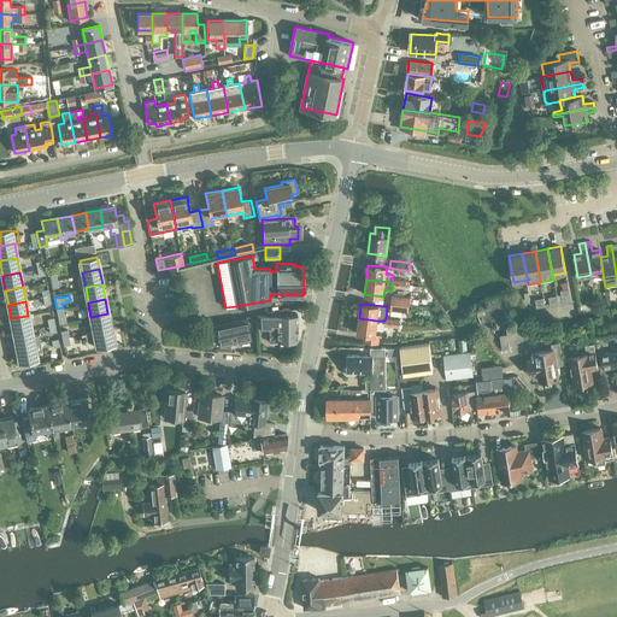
[(297,341),(297,315),(283,315),(282,311),(269,312),(270,315),(256,315),(256,317),(257,325),(257,327),(270,327),(270,342),(278,342),(278,341),(297,341)]
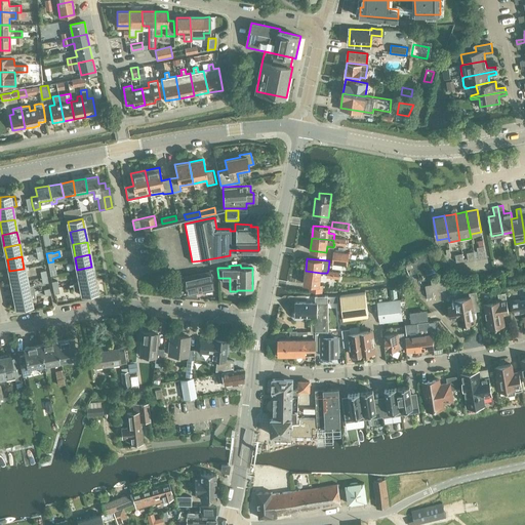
[(94,280),(91,267),(77,270),(80,282),(94,280)]
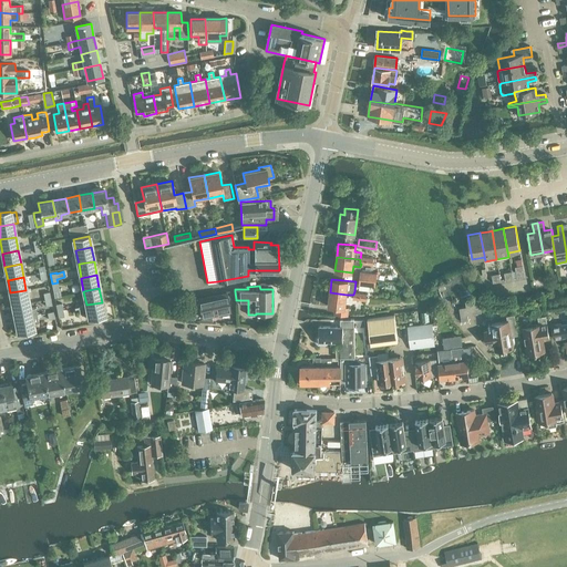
[(26,290),(10,292),(12,307),(29,303),(26,290)]
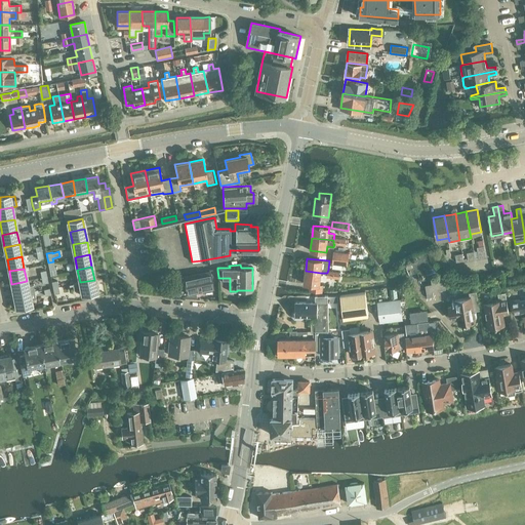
[(183,277),(175,278),(177,290),(178,292),(179,293),(179,294),(182,295),(183,296),(184,296),(196,297),(196,289),(201,288),(201,291),(213,288),(209,271),(183,277)]
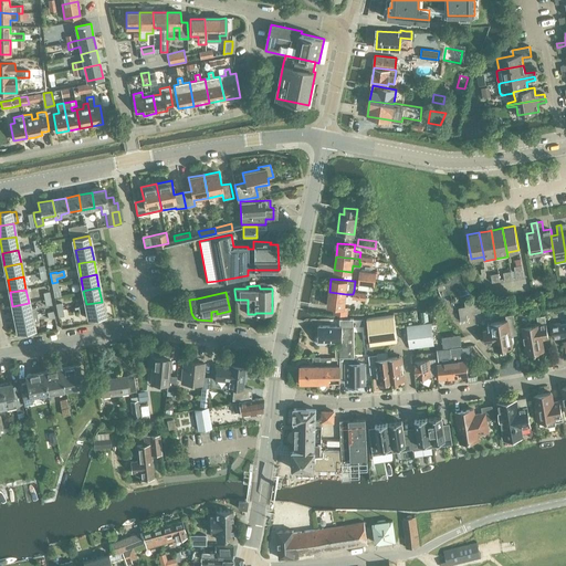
[(347,307),(345,306),(346,294),(329,292),(327,305),(335,306),(334,313),(347,315),(347,307)]
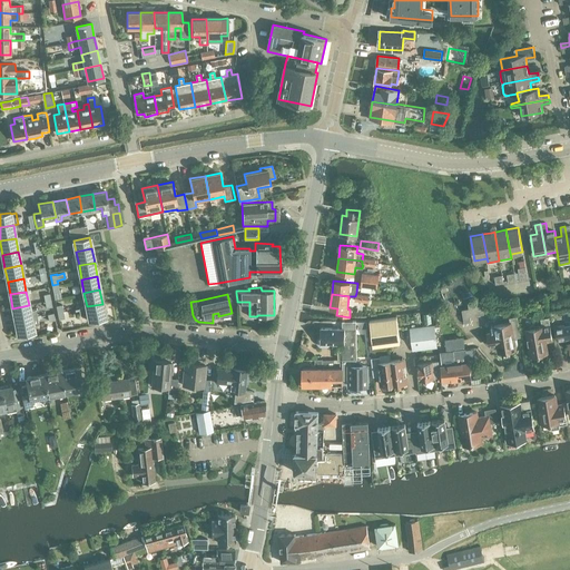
[(484,314),(481,301),(468,303),(469,308),(462,310),(464,323),(471,322),(470,316),(484,314)]
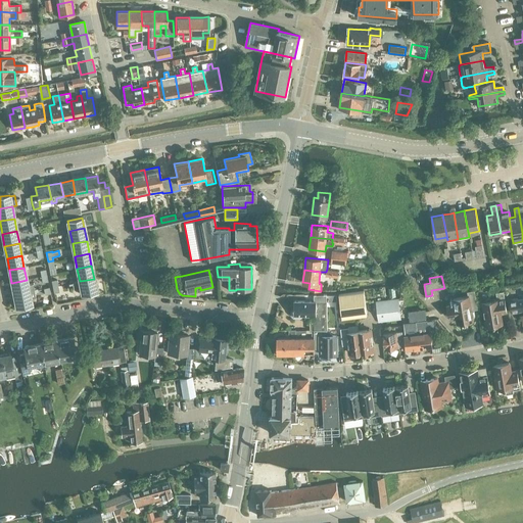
[(96,291),(94,279),(80,281),(73,283),(74,289),(81,287),(82,294),(96,291)]
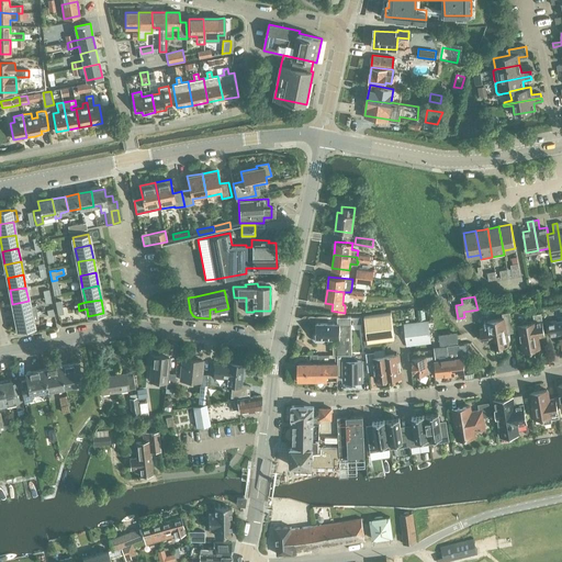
[(29,301),(12,304),(15,316),(36,312),(35,305),(30,306),(29,301)]
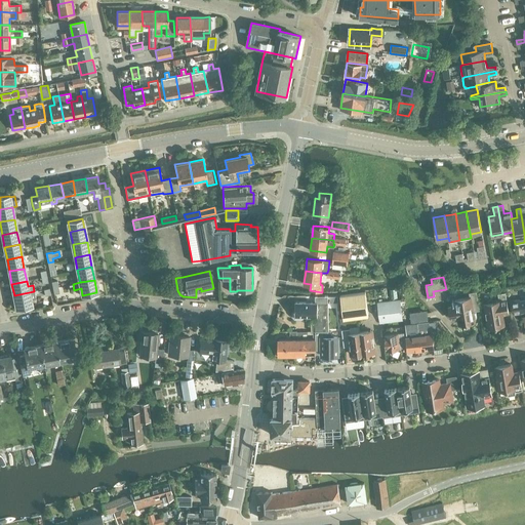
[(35,298),(34,291),(14,295),(16,308),(31,306),(30,299),(35,298)]
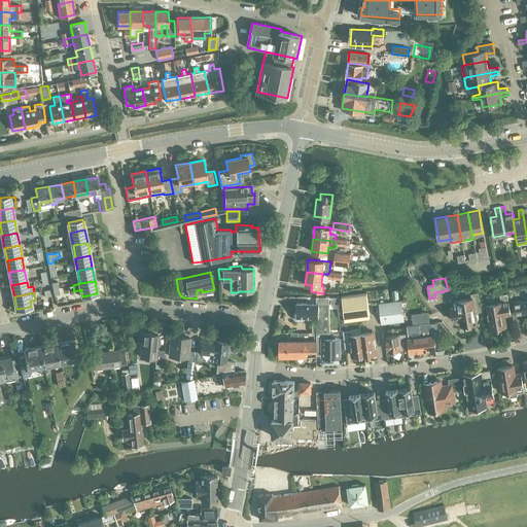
[(460,318),(461,325),(477,322),(475,310),(481,309),(479,292),(470,293),(471,297),(457,301),(458,307),(450,309),(452,319),(460,318)]
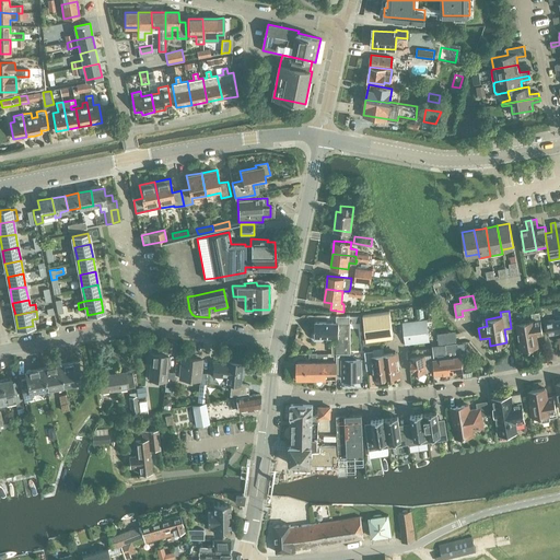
[(363,315),(366,341),(393,338),(389,312),(363,315)]
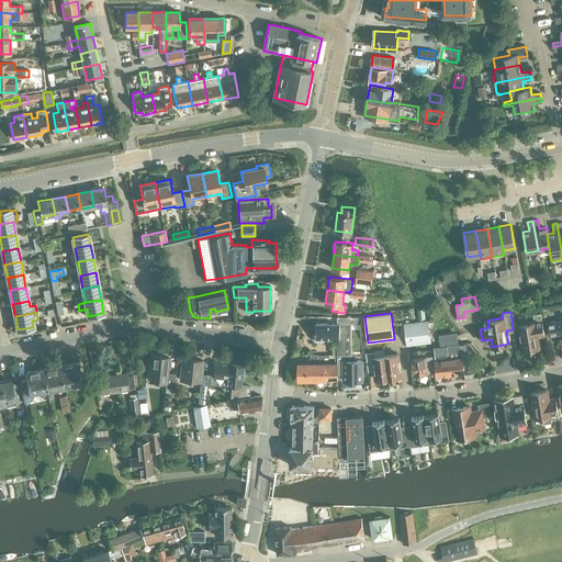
[(535,322),(519,324),(523,350),(539,347),(538,336),(544,335),(541,313),(534,314),(535,322)]
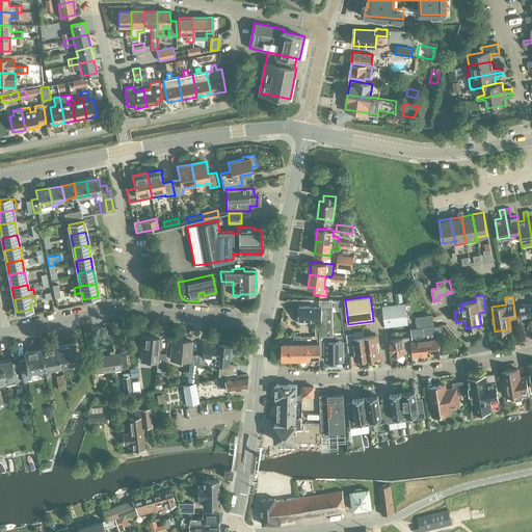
[(315,335),(319,335),(333,335),(333,307),(333,298),(319,298),(319,306),(299,304),(299,313),(296,315),(296,319),(298,322),(307,322),(309,320),(321,320),(321,325),(315,325),(315,335)]
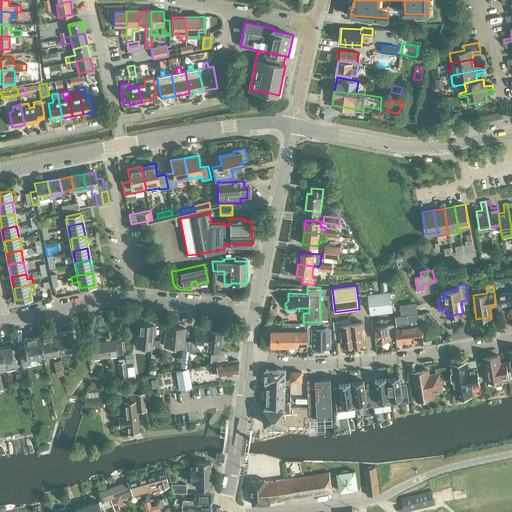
[(511,289),(511,290),(511,291),(506,293),(506,292),(498,293),(500,306),(508,305),(508,304),(511,302),(511,289)]
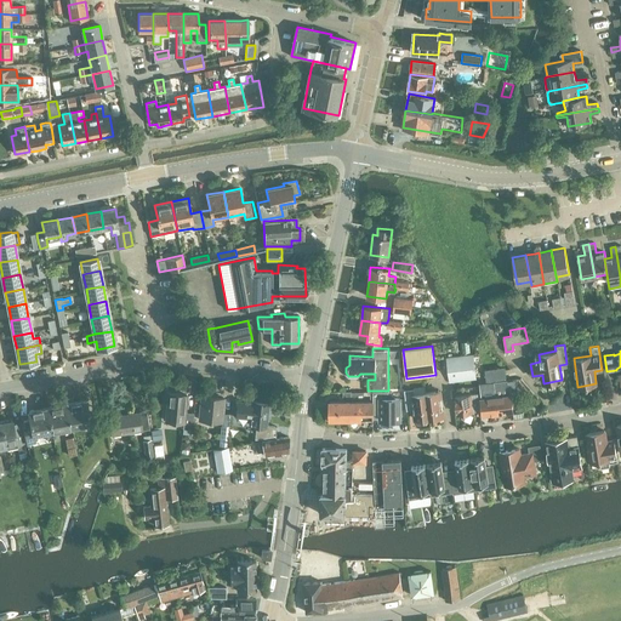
[(446,358),(449,382),(476,379),(473,354),(446,358)]
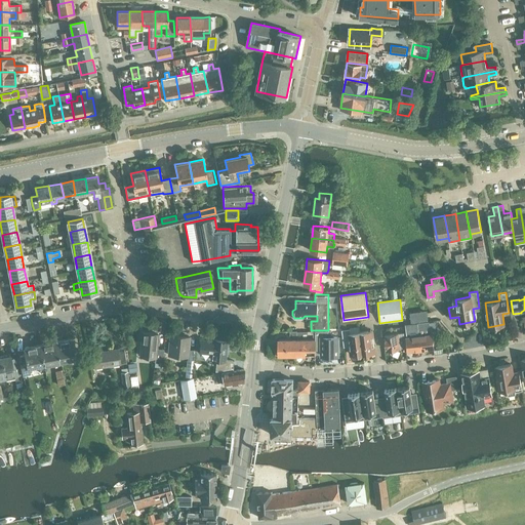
[(410,314),(411,323),(417,322),(428,321),(427,312),(410,314)]
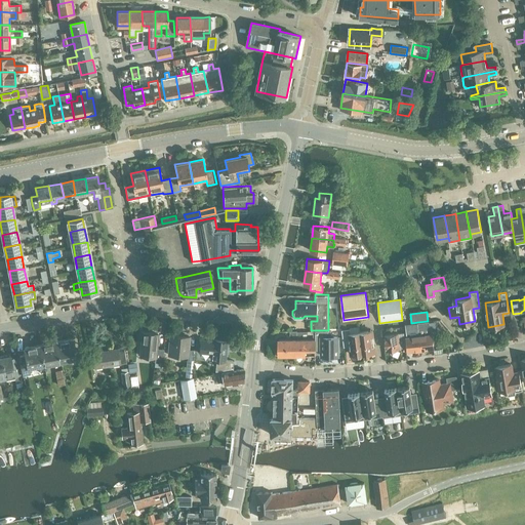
[(429,321),(417,322),(420,350),(434,348),(432,332),(430,332),(429,321)]
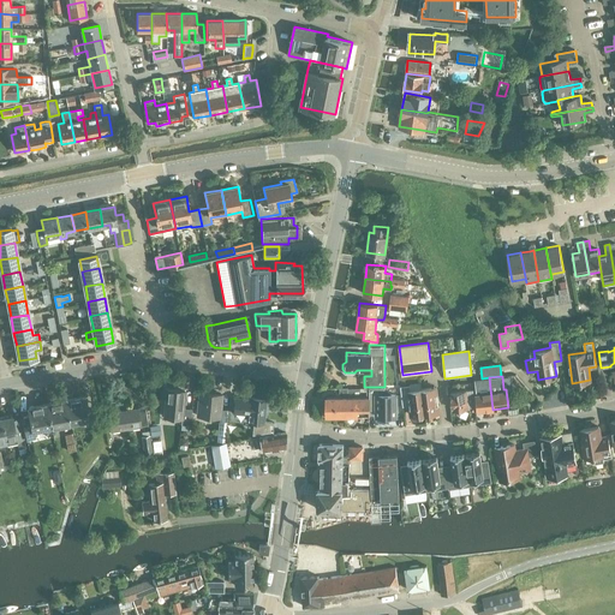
[(482,378),(473,380),(475,393),(477,412),(493,410),(489,377),(482,378)]
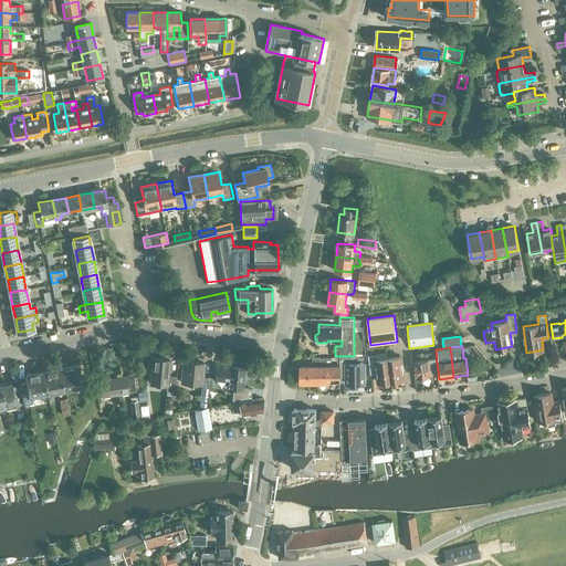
[(378,381),(391,379),(388,358),(378,359),(377,354),(368,355),(370,369),(377,369),(378,381)]
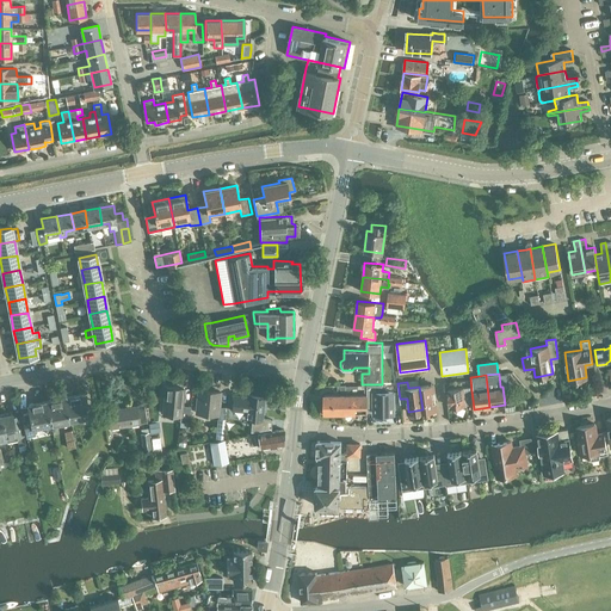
[(325,403),(322,403),(322,411),(325,411),(325,413),(346,413),(345,386),(345,384),(337,386),(337,394),(325,394),(325,403)]
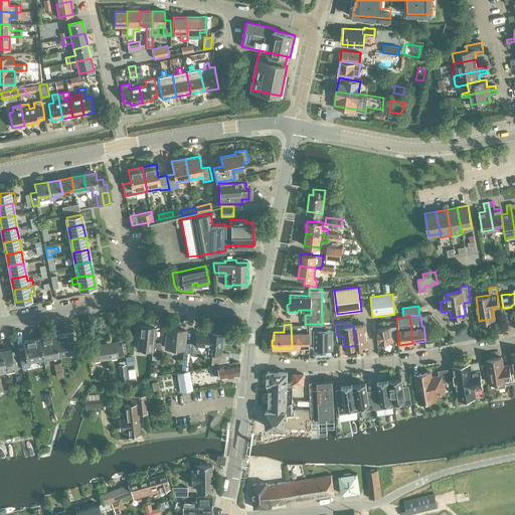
[(322,324),(309,324),(309,331),(310,342),(315,342),(315,348),(332,348),(332,330),(325,330),(325,325),(322,324)]
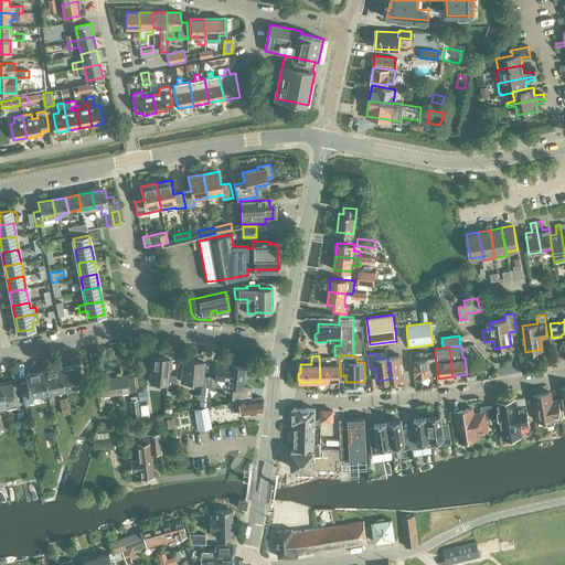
[(401,355),(387,358),(391,379),(404,377),(401,355)]
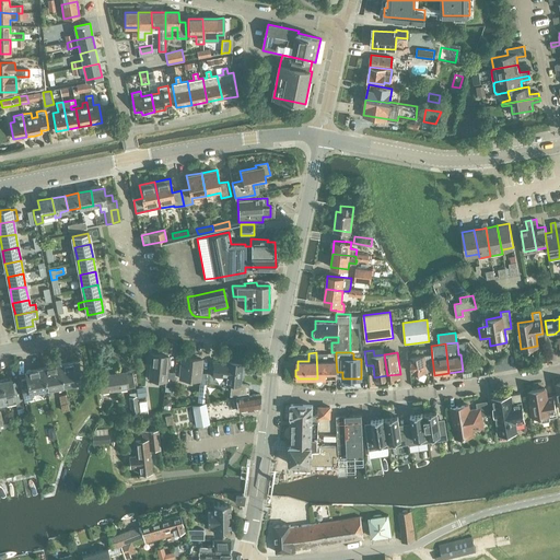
[(327,353),(316,353),(317,378),(326,378),(326,377),(337,377),(337,372),(336,360),(328,361),(327,353)]
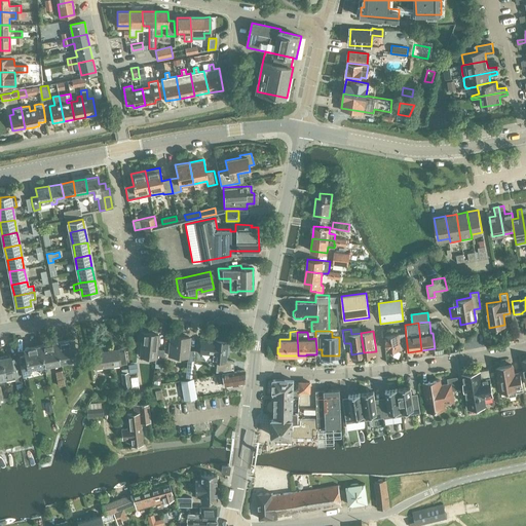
[(161,364),(162,364),(164,350),(156,349),(158,335),(142,333),(140,357),(155,358),(154,363),(161,364)]
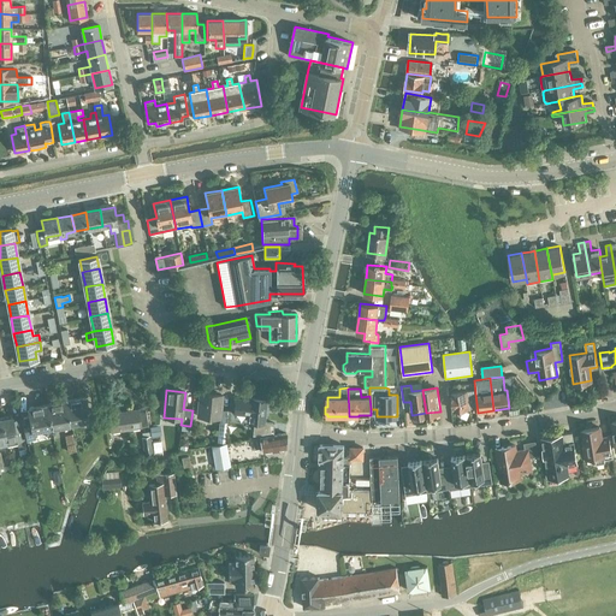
[(469,407),(475,406),(474,394),(468,394),(467,390),(451,392),(454,410),(469,408),(469,407)]
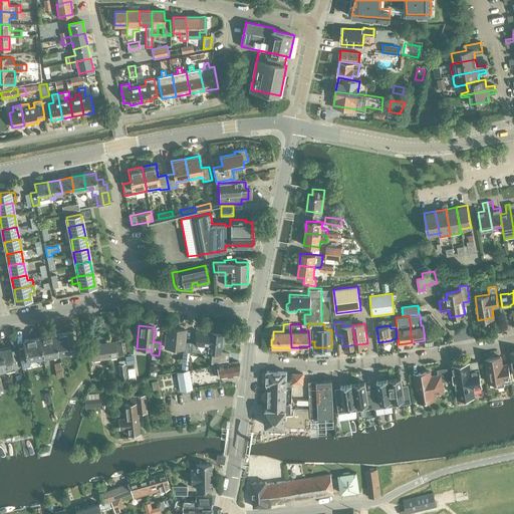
[(167,328),(165,347),(183,348),(183,352),(190,352),(191,342),(184,342),(186,330),(167,328)]
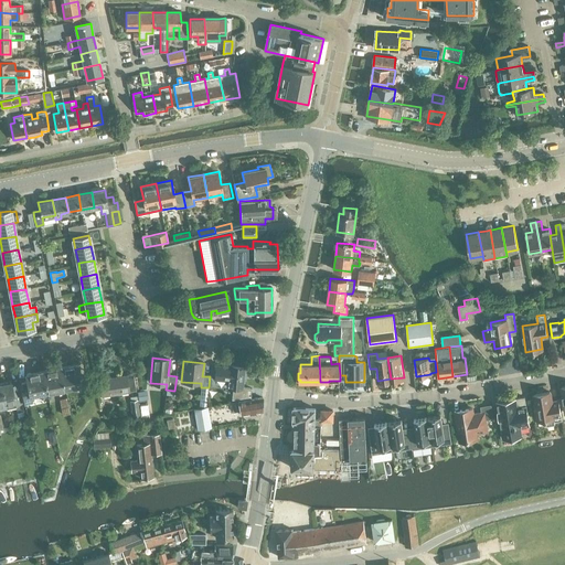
[(78,363),(61,366),(65,388),(65,391),(75,388),(74,386),(82,385),(78,363)]
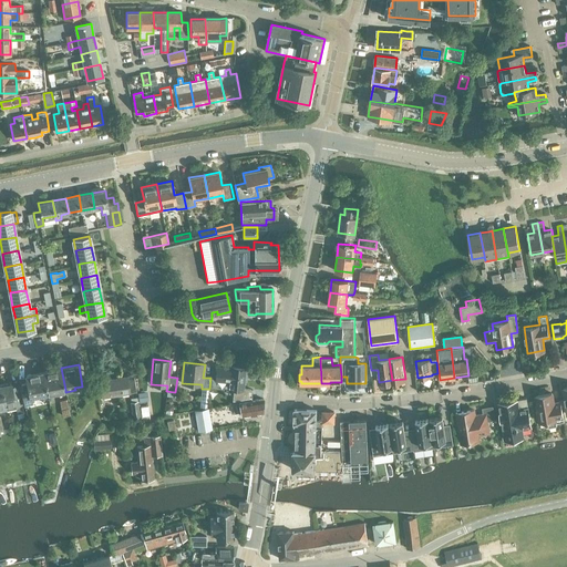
[(233,401),(251,398),(253,390),(243,389),(245,368),(229,367),(229,368),(217,366),(215,381),(227,382),(227,388),(234,389),(233,401)]
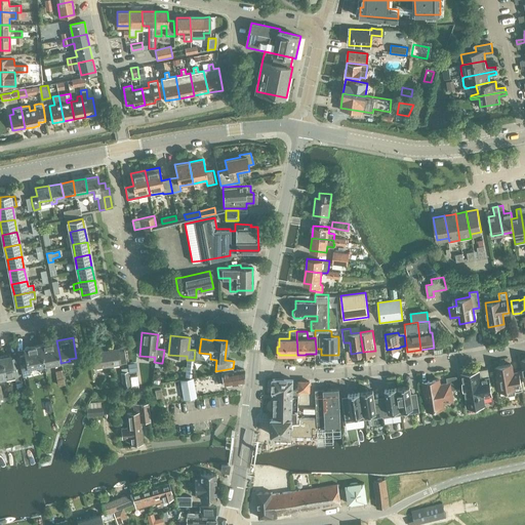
[(61,361),(56,340),(40,345),(44,364),(44,366),(53,365),(53,362),(61,361)]
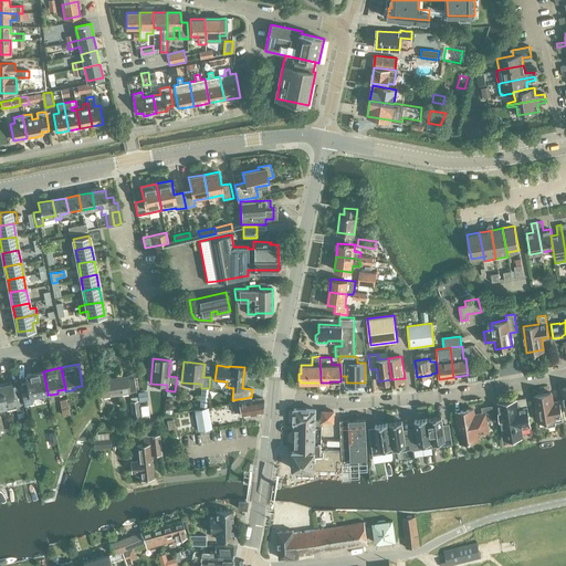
[(25,375),(27,381),(20,383),(24,405),(32,404),(31,398),(40,397),(40,394),(48,392),(43,371),(25,375)]
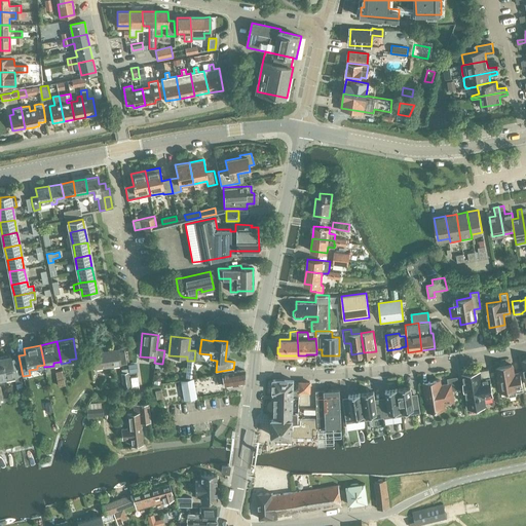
[(95,369),(126,364),(124,348),(92,353),(95,369)]
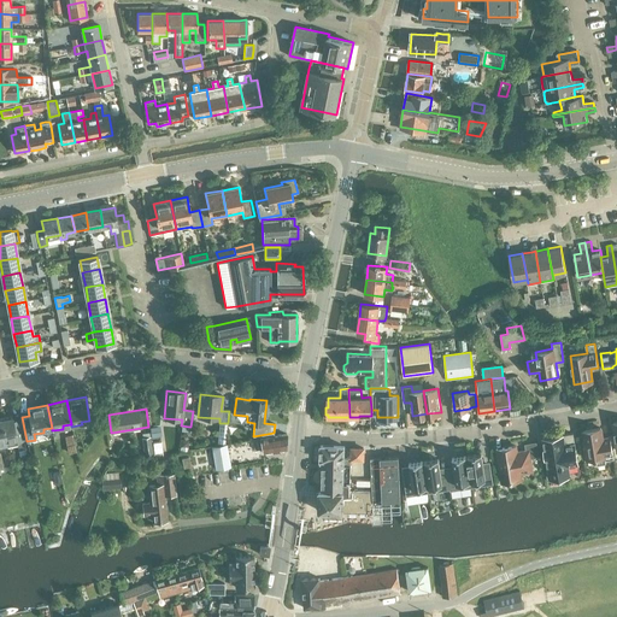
[(12,418),(3,419),(7,444),(17,442),(18,450),(23,450),(25,448),(24,439),(19,418),(13,419),(12,418)]
